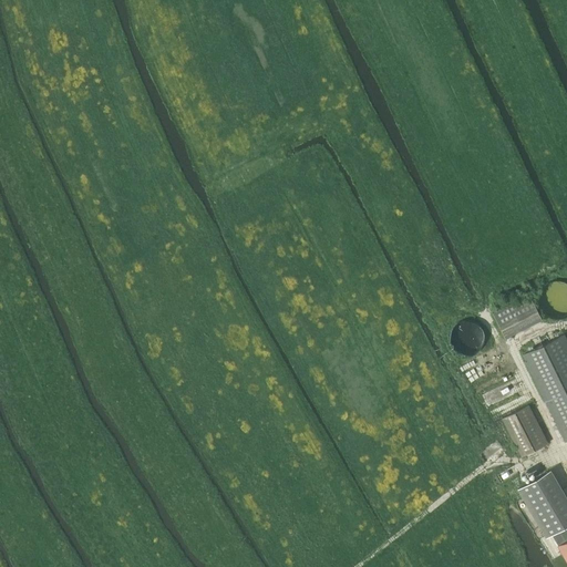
[(505,338),(542,319),(529,294),(492,312),(505,338)]
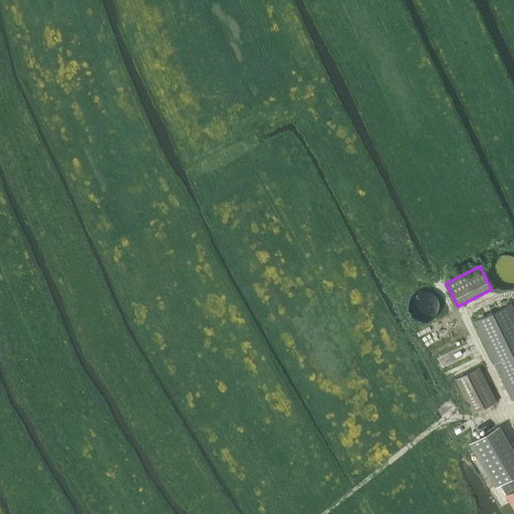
[(439,307),(439,305),(439,302),(438,299),(437,296),(435,294),(433,292),(430,290),(428,290),(425,289),(421,289),(418,290),(416,291),(413,293),(411,295),(409,298),(408,301),(408,304),(408,307),(409,310),(410,313),(412,315),(414,317),(417,319),(421,320),(423,321),(426,320),(430,319),(433,318),(435,316),(437,314),(438,310),(439,307)]
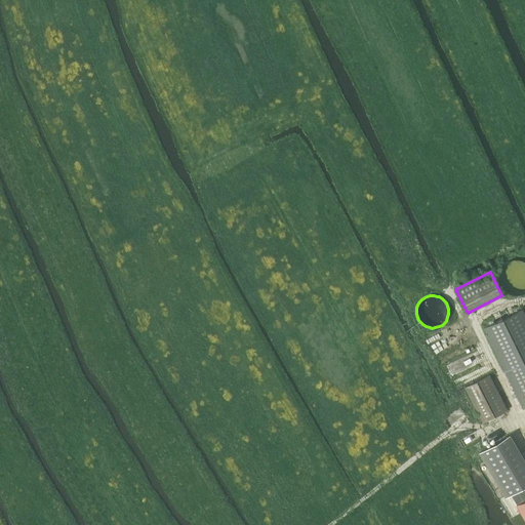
[(524,315),(522,309),(483,328),(523,408),(524,406),(524,315)]
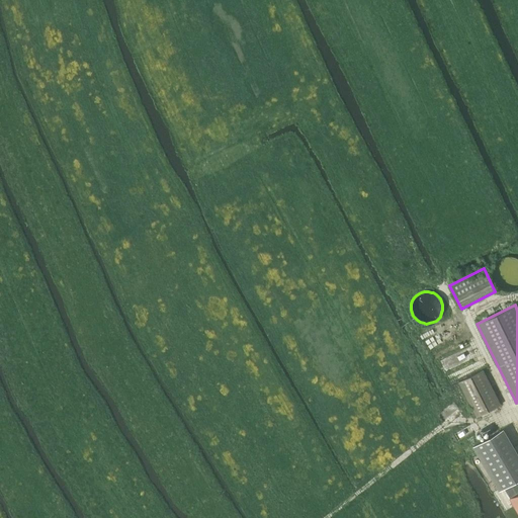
[(501,405),(483,369),(458,381),(477,417),(501,405)]
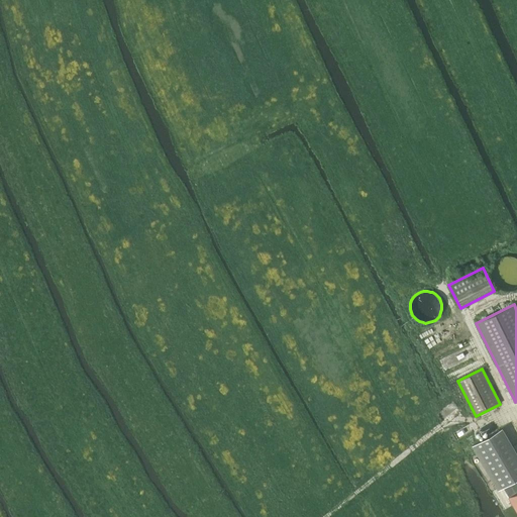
[(516,452),(502,427),(472,445),(476,452),(497,490),(498,490),(503,487),(508,497),(516,512),(516,481),(516,479),(516,478),(516,452)]
